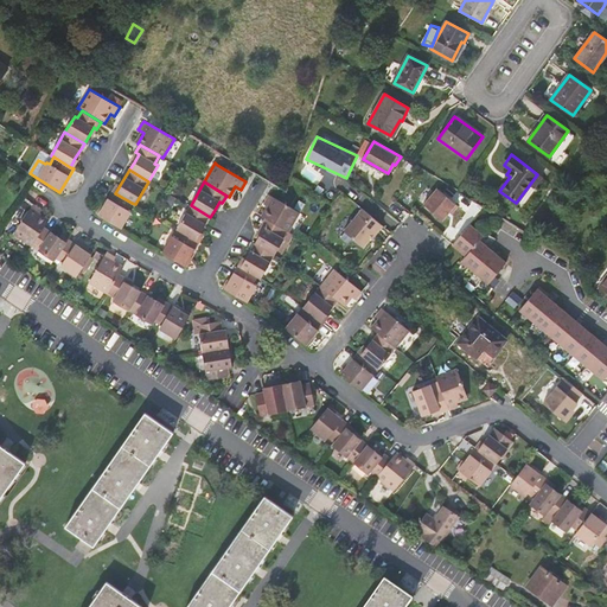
[(423,204),(442,219),(449,211),(452,212),(458,205),(438,187),(423,204)]
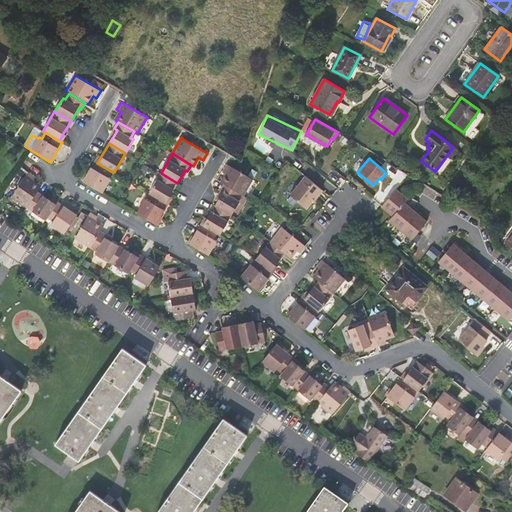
[(97,163),(95,161),(83,181),(102,193),(111,179),(108,177),(111,171),(97,163)]
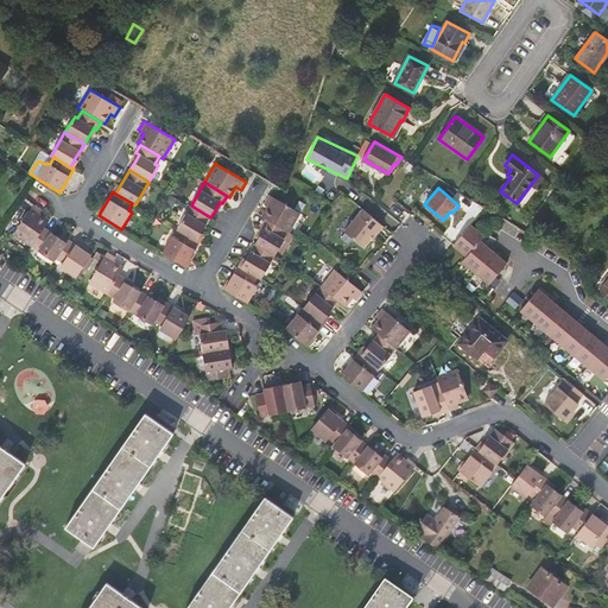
[(291,207),(270,195),(265,204),(270,207),(264,217),(266,219),(285,229),(289,232),(290,232),(301,213),(291,207)]
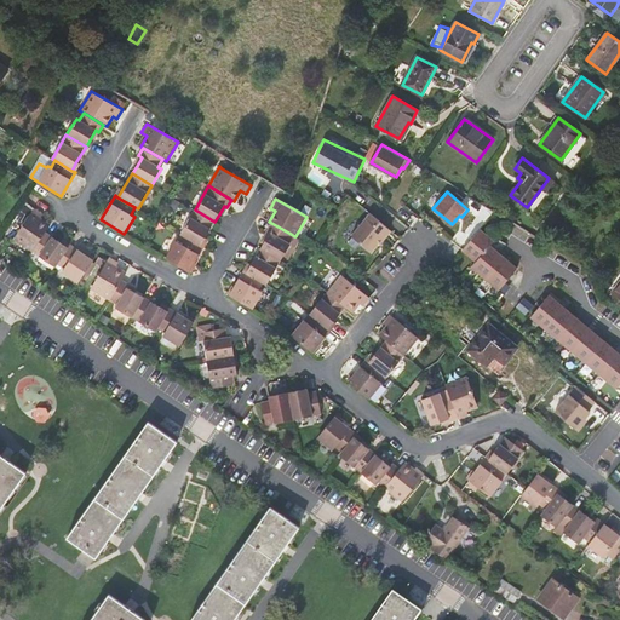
[(45,231),(49,227),(39,219),(42,214),(34,208),(13,239),(32,251),(45,231)]
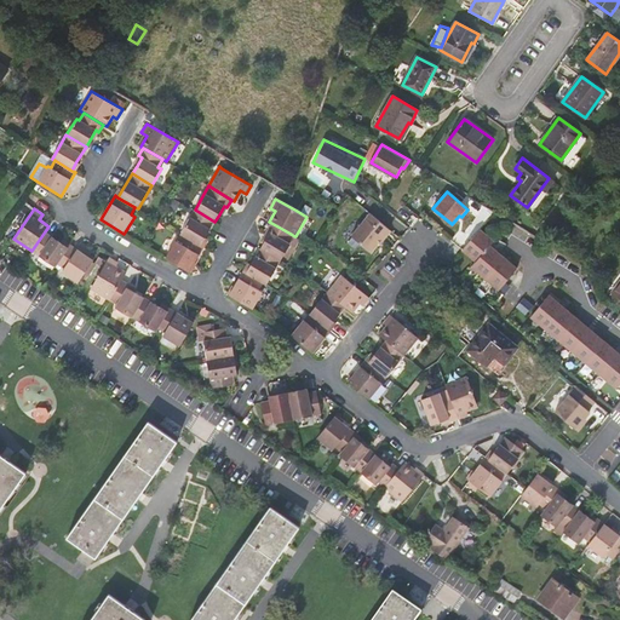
[(205,237),(214,222),(195,210),(181,234),(184,236),(200,246),(205,237)]
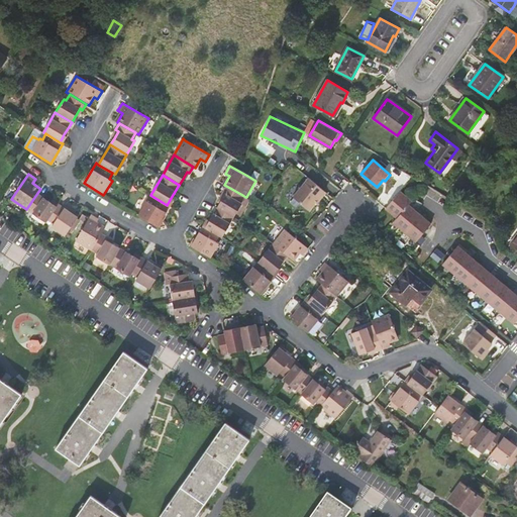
[(325,192),(308,178),(293,196),(309,210),(318,198),(319,199),(325,192)]
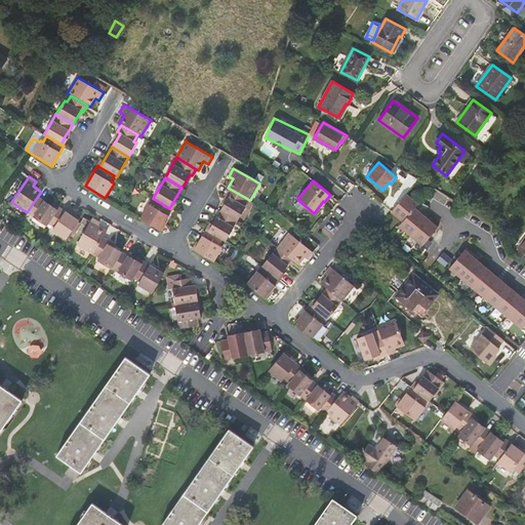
[(246,198),(230,189),(226,195),(229,197),(225,204),(220,210),(237,220),(245,206),(242,205),(246,198)]
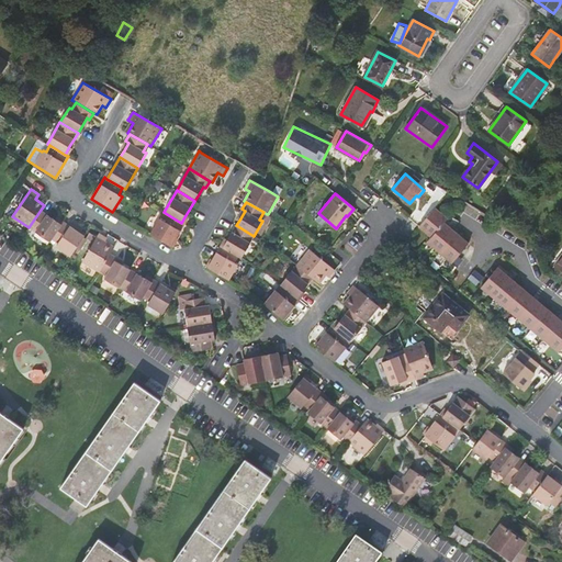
[(446,222),(450,216),(436,205),(420,224),(433,234),(426,242),(453,263),(471,242),(446,222)]
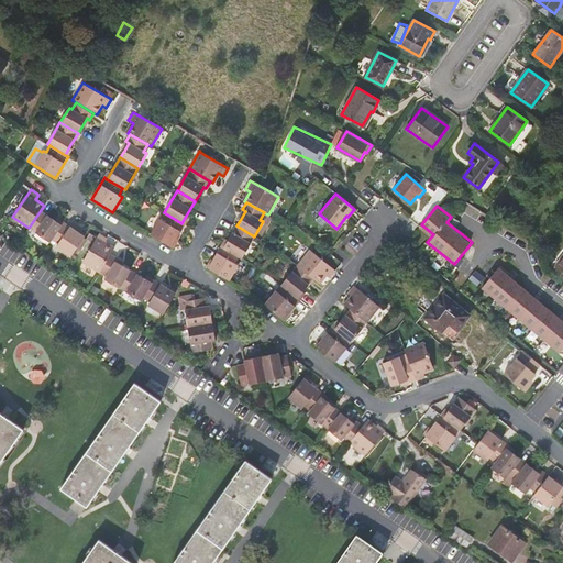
[(52,239),(62,224),(41,210),(29,228),(51,242),(52,239)]
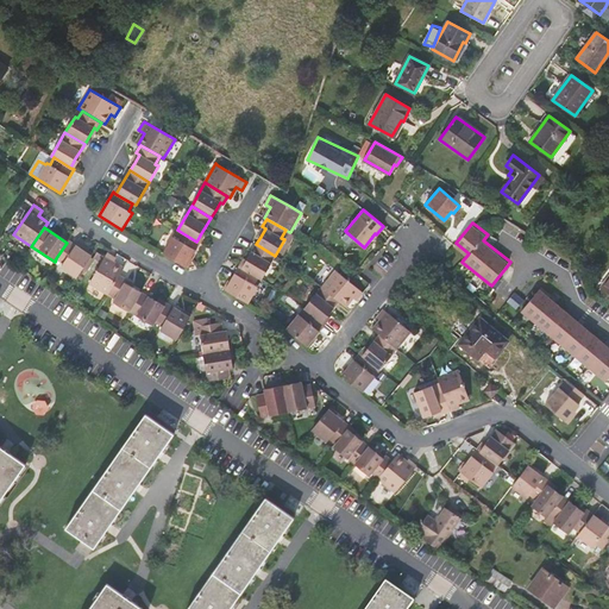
[(186,267),(200,243),(196,242),(181,232),(176,239),(173,237),(163,253),(186,267)]
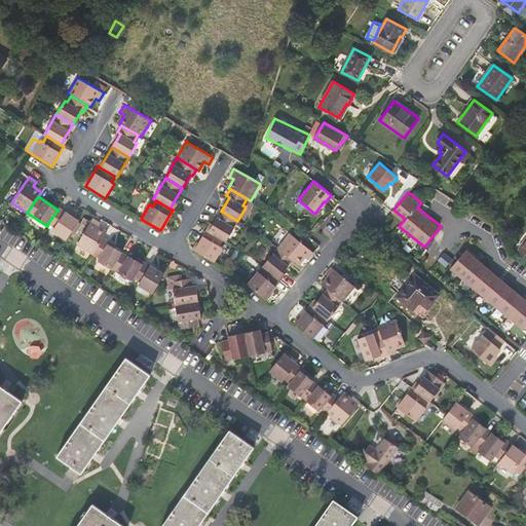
[(79,221),(60,208),(58,210),(48,223),(54,227),(52,230),(66,239),(79,221)]
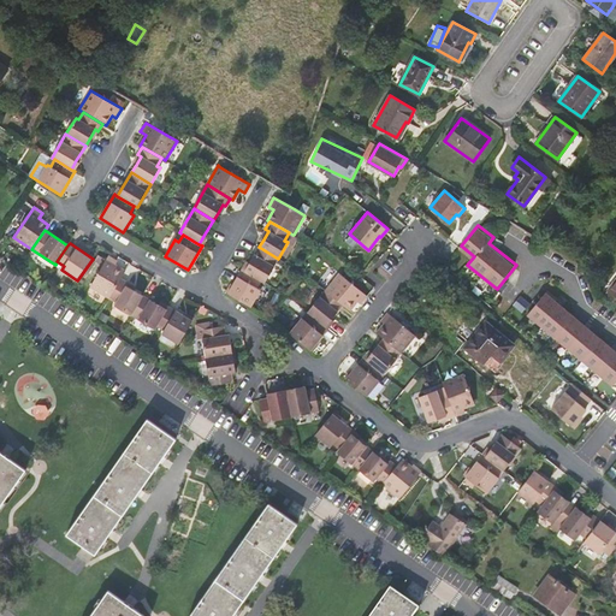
[(278,259),(259,247),(249,262),(244,271),(261,280),(265,283),(278,259)]
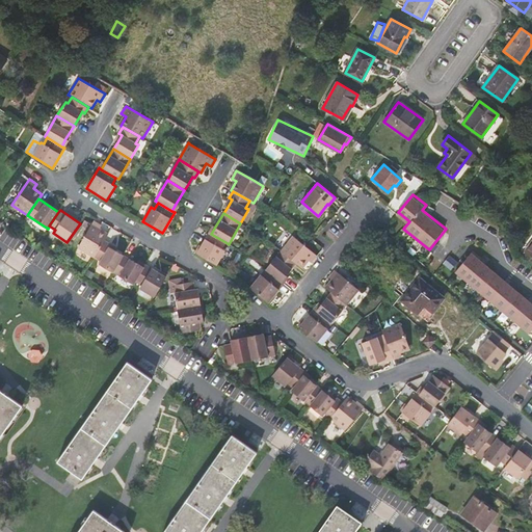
[(104,240),(107,235),(99,230),(101,225),(94,220),(91,224),(88,230),(78,247),(95,257),(104,240)]
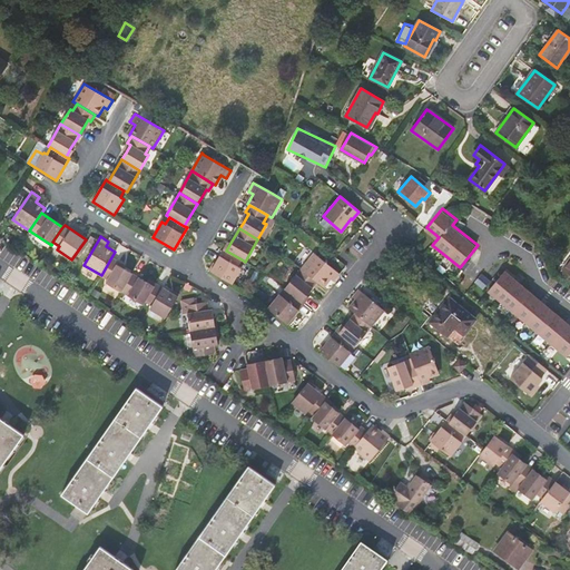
[(95,246),(98,241),(91,236),(88,242),(95,246)]
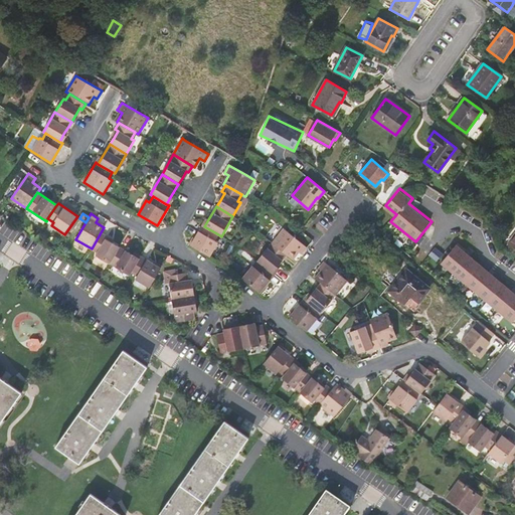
[(204,226),(202,225),(190,244),(210,256),(218,242),(221,236),(218,234),(204,226)]
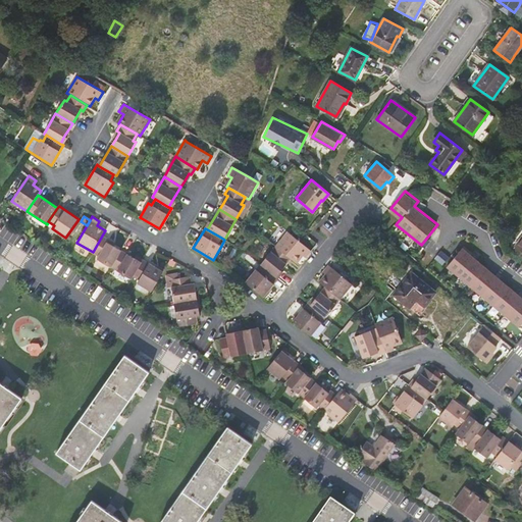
[(288,231),(275,246),(291,258),(295,262),(302,254),(306,258),(311,251),(288,231)]
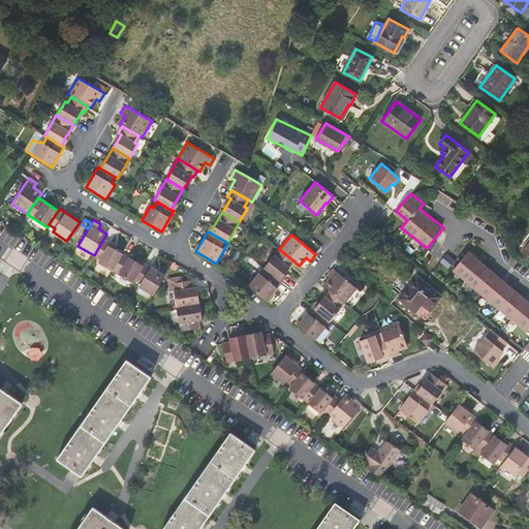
[(113,271),(123,253),(109,245),(111,243),(103,239),(94,255),(100,259),(98,262),(113,271)]
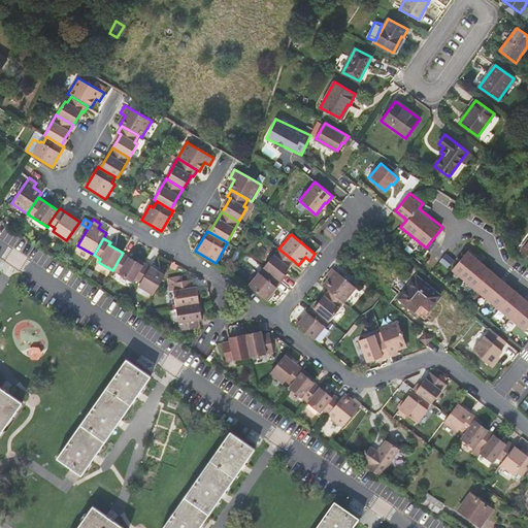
[(278,279),(294,261),(278,249),(264,267),(266,269),(278,279)]
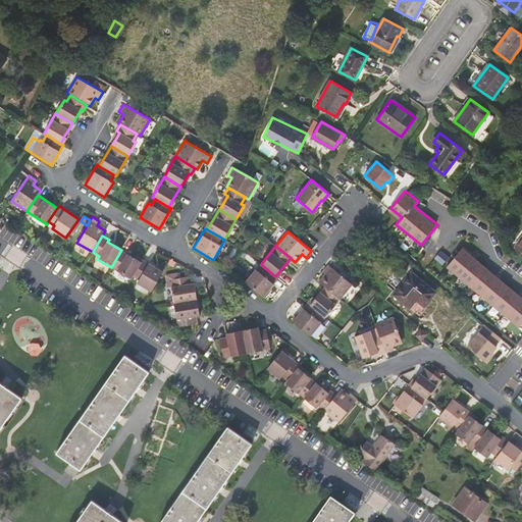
[(521,294),(462,247),(446,268),(520,326),(521,324),(521,294)]
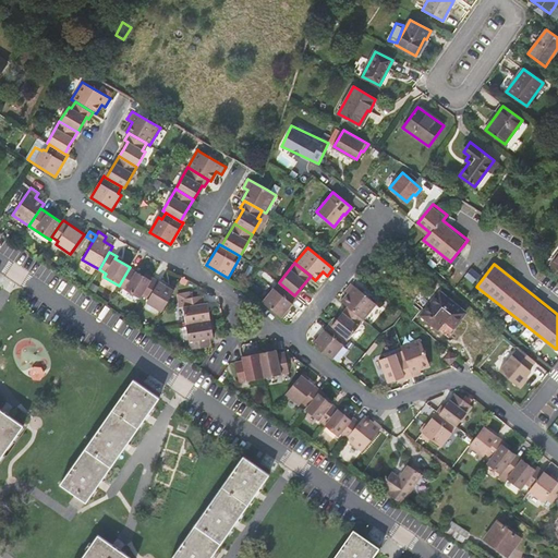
[(142,295),(150,280),(130,267),(119,286),(141,298),(142,295)]
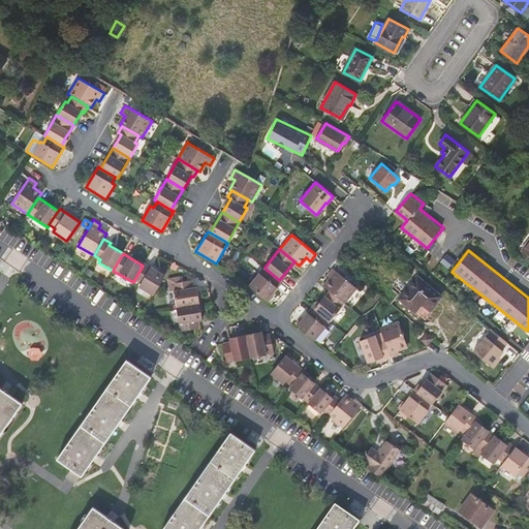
[(165,275),(145,262),(143,266),(134,280),(141,283),(138,286),(153,294),(165,275)]
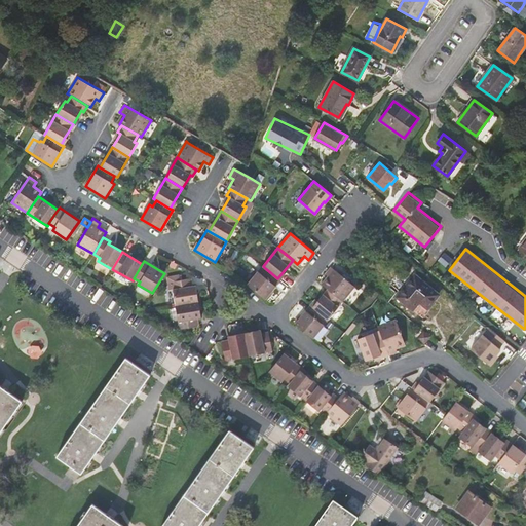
[(354,287),(331,267),(326,273),(330,277),(324,286),(328,289),(343,301),(354,287)]
